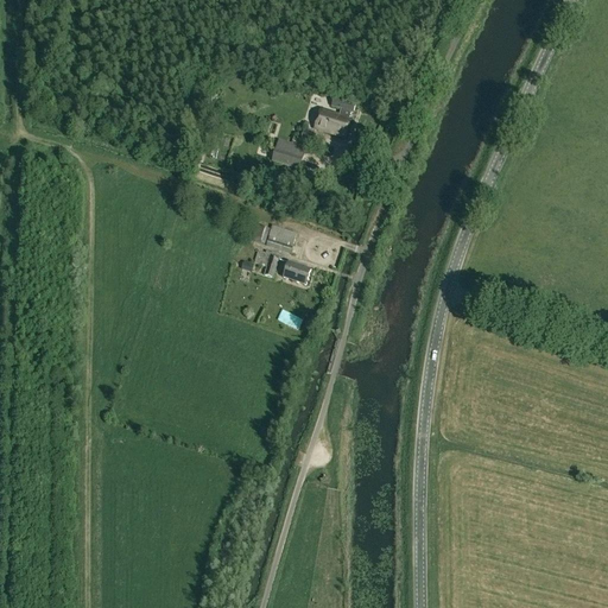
[(349,119),(352,113),(353,114),(355,106),(343,102),(339,115),(321,111),(315,130),(346,139),(352,120),(349,119)]
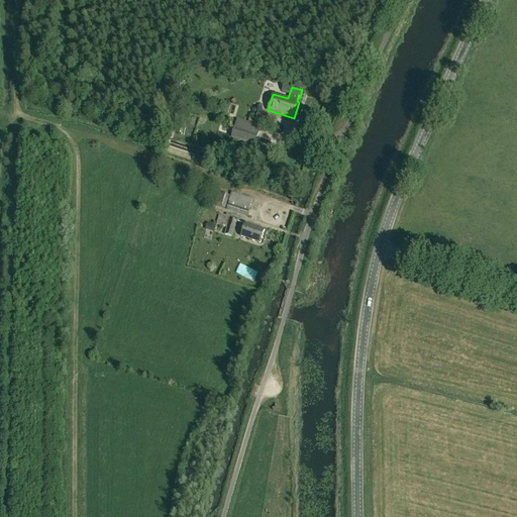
[(269,115),(259,112),(255,119),(267,123),(269,115)]
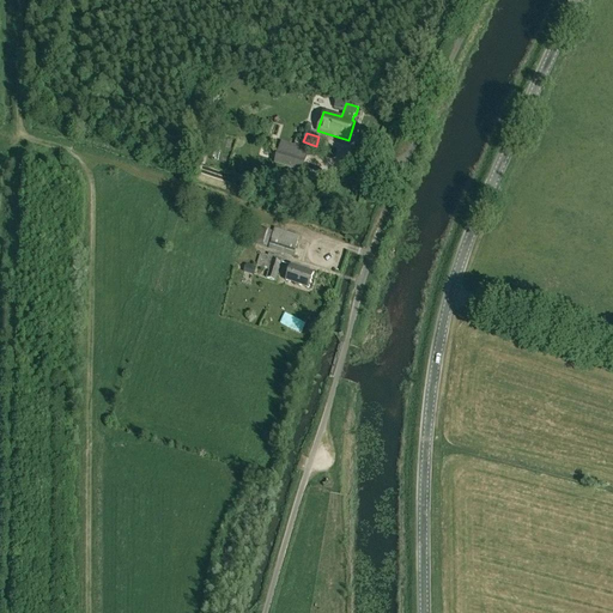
[(309,150),(281,141),(274,163),(303,171),(309,150)]
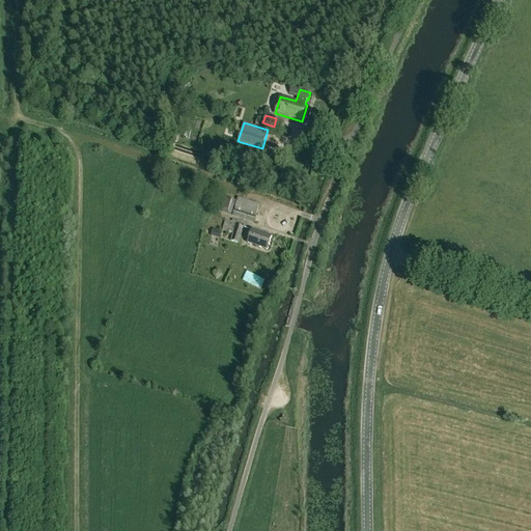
[(231,215),(235,201),(225,198),(224,202),(221,212),(231,215)]
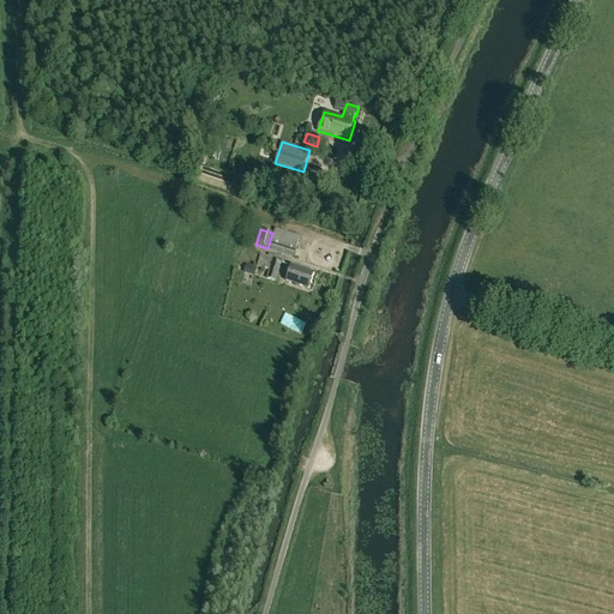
[(300,236),(276,229),(269,248),(294,256),(300,236)]
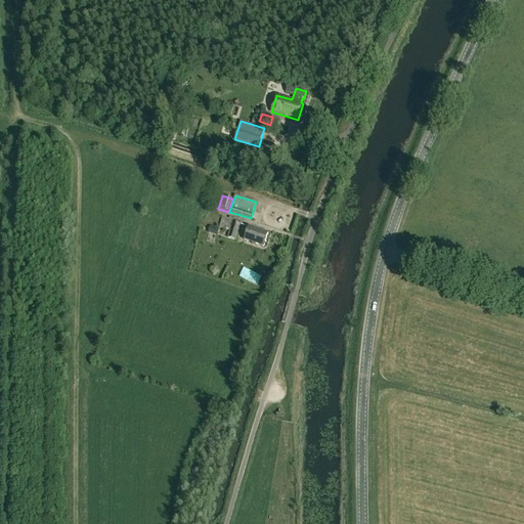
[(235,239),(242,220),(229,217),(229,218),(223,217),(221,224),(227,225),(228,222),(232,223),(228,237),(235,239)]
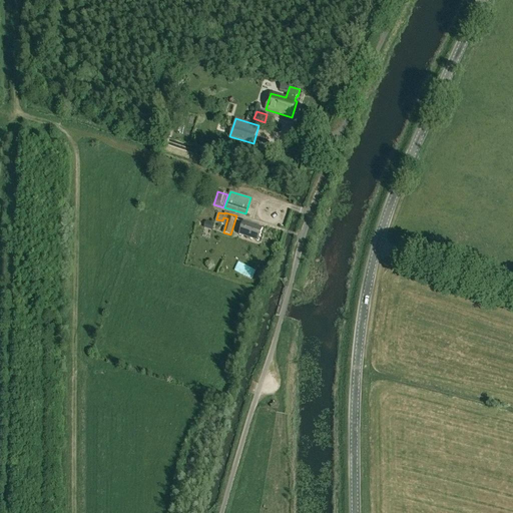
[(243,220),(239,234),(259,240),(263,227),(243,220)]
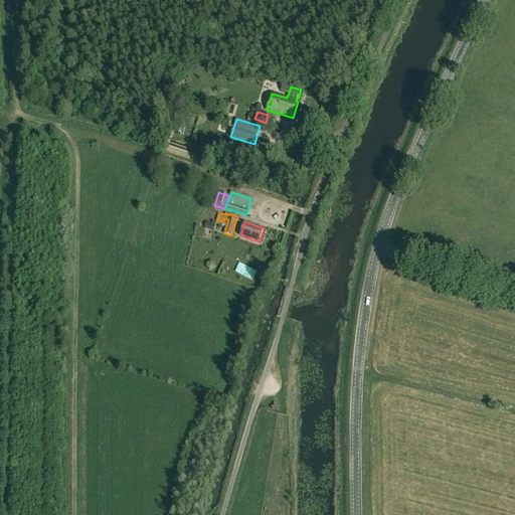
[(214,225),(206,223),(204,228),(212,231),(214,225)]
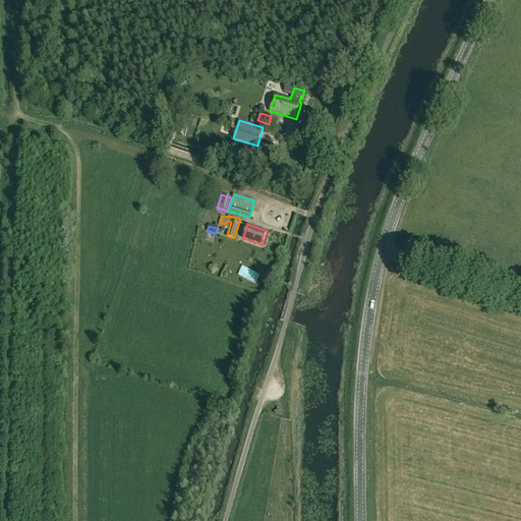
[(246,259),(242,267),(259,275),(263,269),(246,259)]
